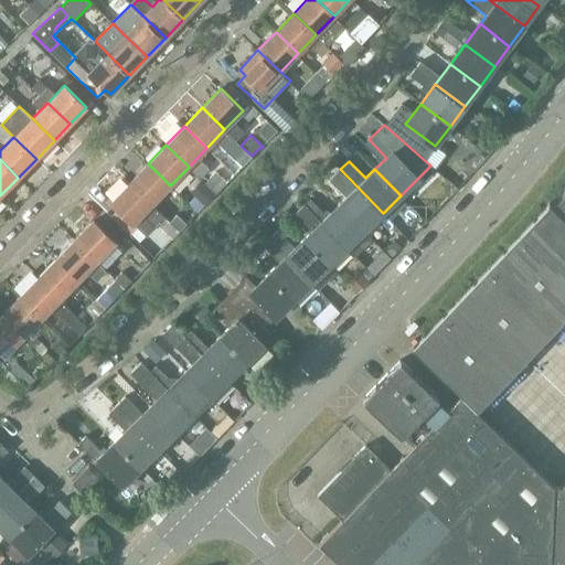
[(148,163),(130,182),(152,204),(170,185),(148,163)]
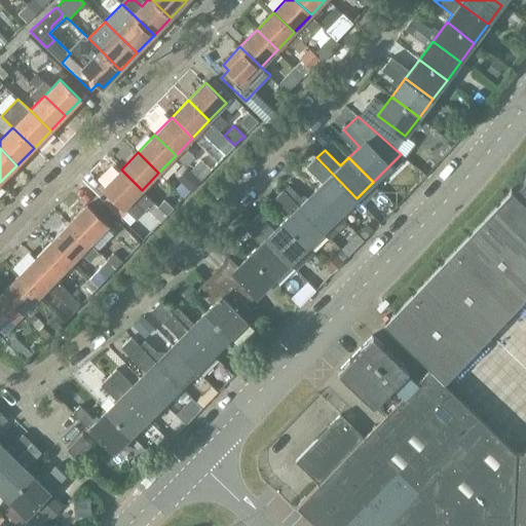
[(323,184),(315,190),(340,215),(357,198),(316,157),(306,167),(323,184)]
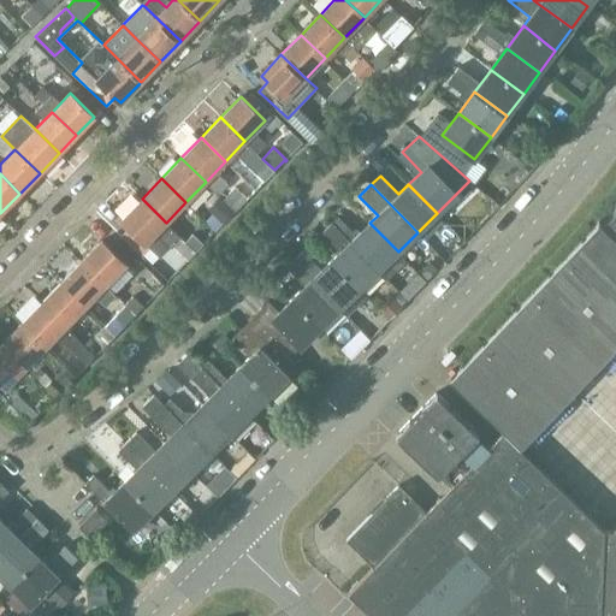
[(166,223),(142,199),(122,220),(146,243),(166,223)]
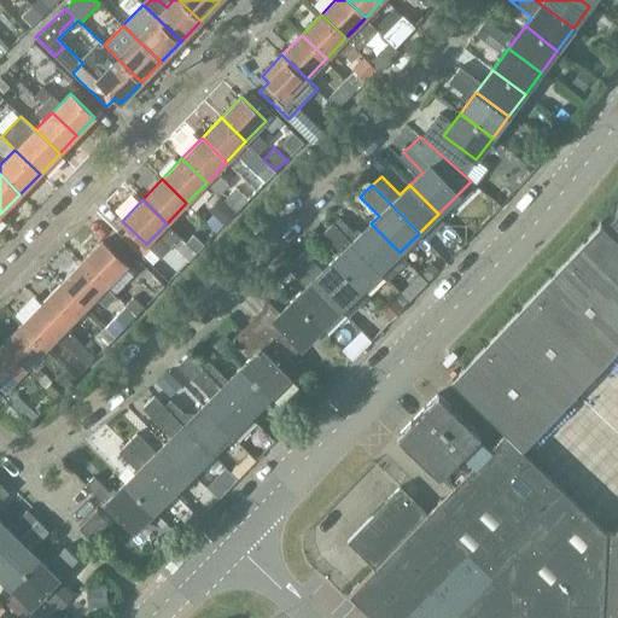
[(617,211),(604,226),(599,225),(450,380),(523,449),(617,349),(617,211)]
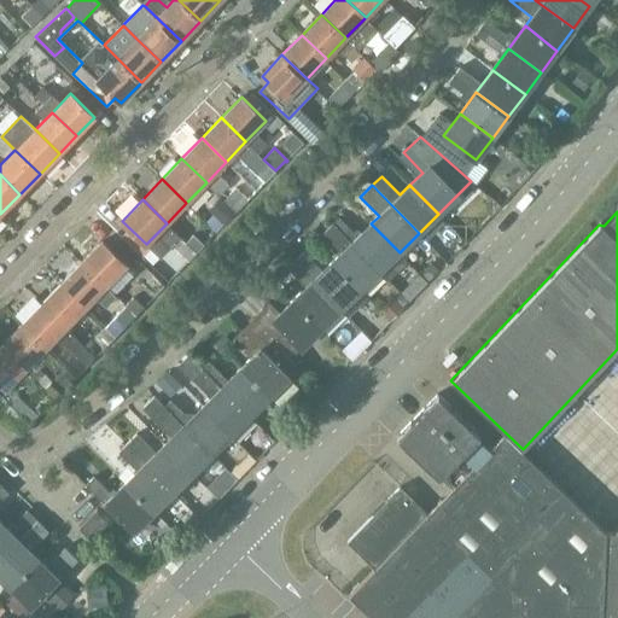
[(339,217),(333,225),(379,272),(386,278),(406,260),(400,252),(371,223),(357,235),(339,217)]
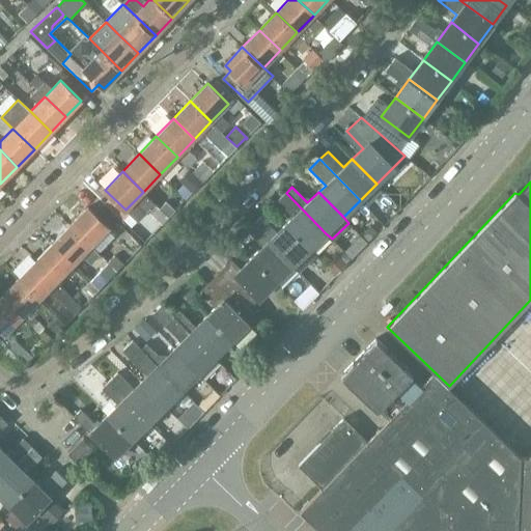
[(294,217),(285,224),(309,249),(326,233),(286,193),(278,201),(294,217)]
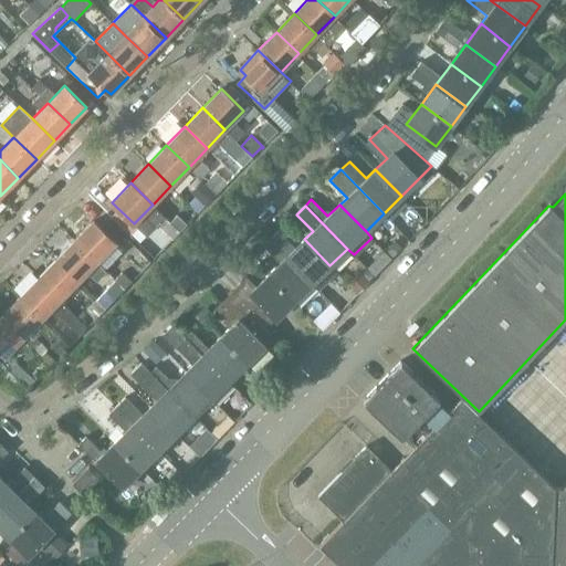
[(94,221),(75,240),(97,262),(116,242),(94,221)]
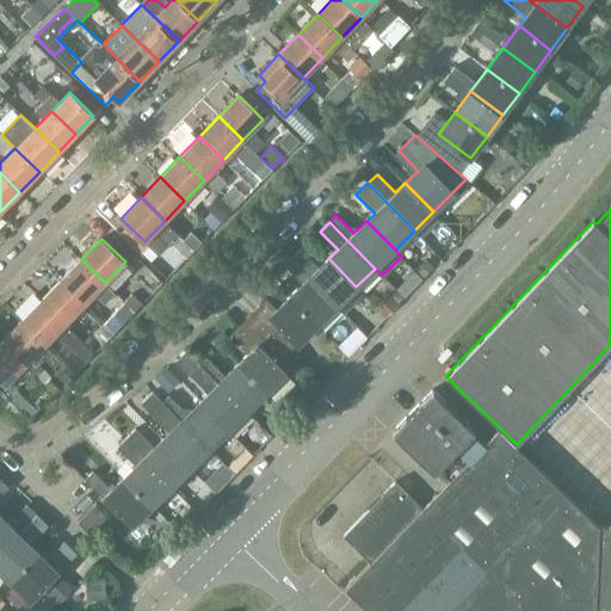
[(301,250),(291,259),(337,306),(356,287),(328,258),(319,267),(301,250)]
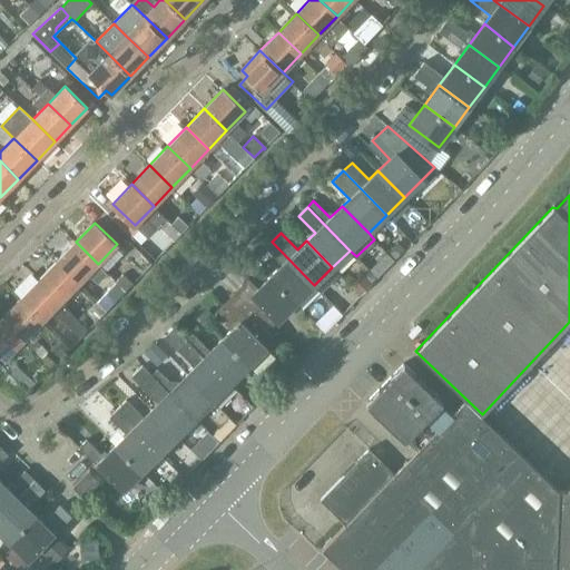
[(76,242),(57,261),(80,283),(98,264),(76,242)]
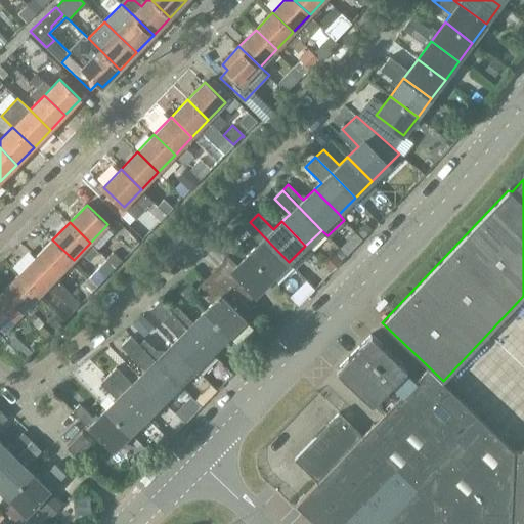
[(249,254),(272,278),(289,262),(250,222),(245,227),(259,243),(249,254)]
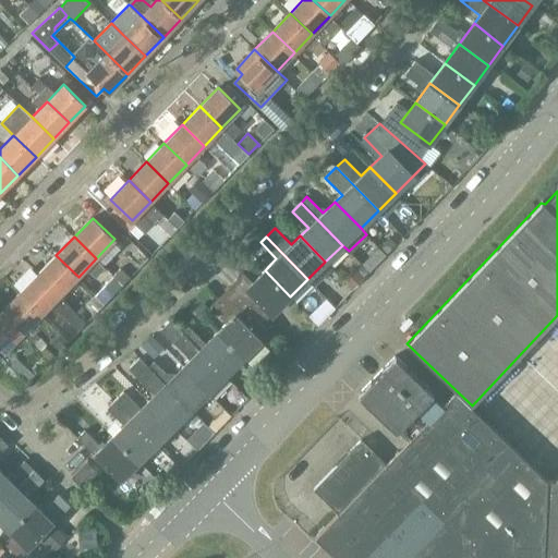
[(56,255),(38,274),(60,295),(79,277),(56,255)]
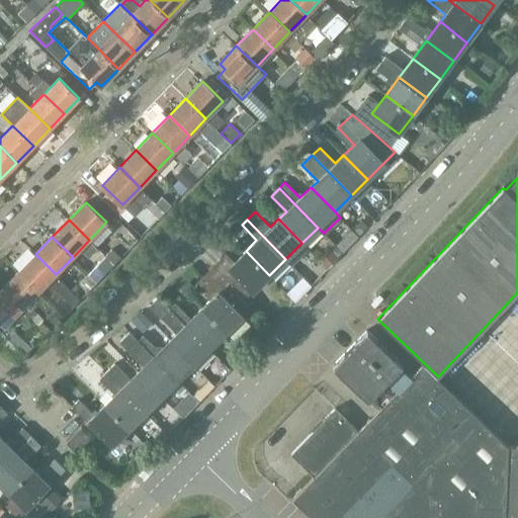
[(269,275),(246,251),(235,261),(228,253),(212,268),(244,299),(253,291),(269,275)]
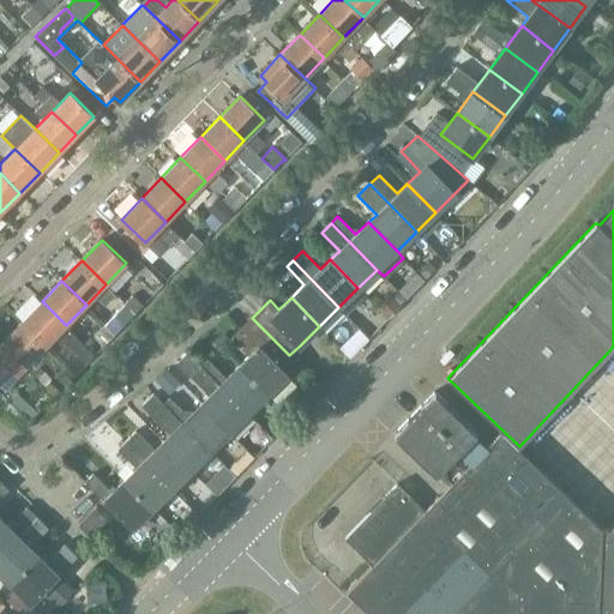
[(42,301),(23,321),(47,344),(66,325),(42,301)]
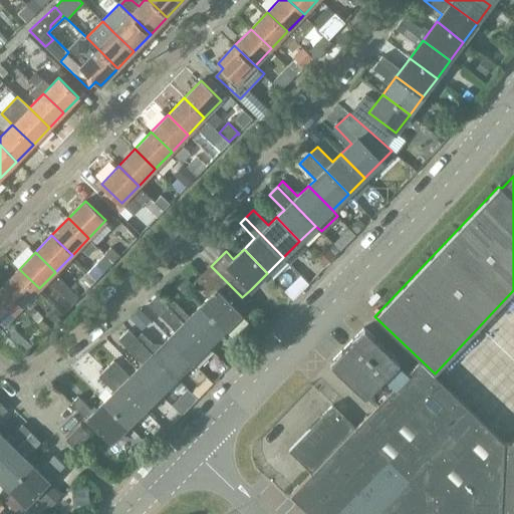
[(242,297),(211,266),(196,280),(211,295),(200,306),(224,329),(240,313),(249,305),(242,297)]
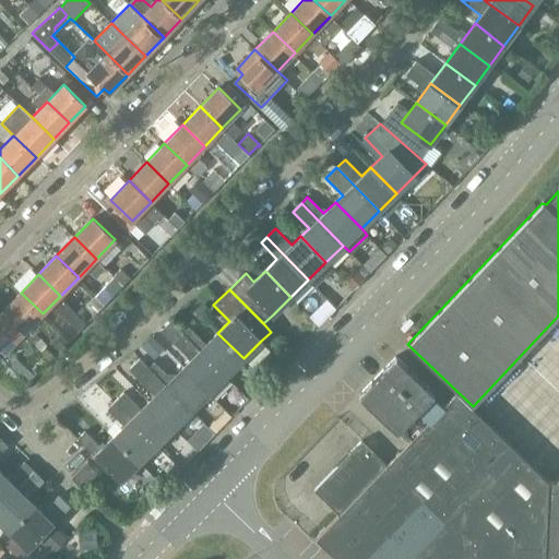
[(21,293),(2,311),(33,340),(40,331),(33,323),(43,313),(21,293)]
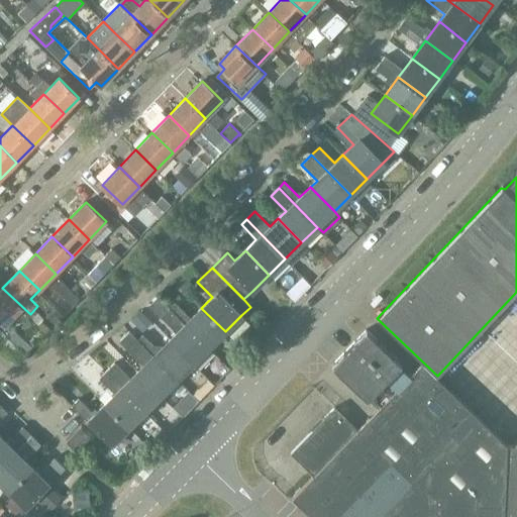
[(30,314),(2,288),(0,290),(0,318),(6,325),(13,317),(20,324),(30,314)]
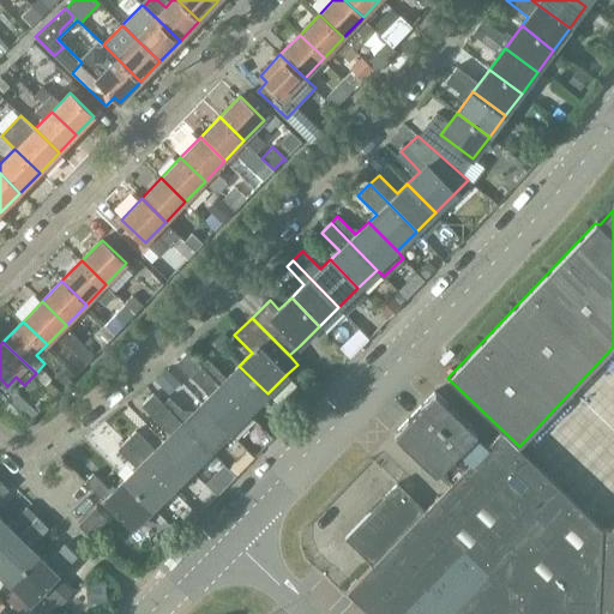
[(210,395),(200,403),(229,432),(248,413),(202,366),(191,355),(180,365),(210,395)]
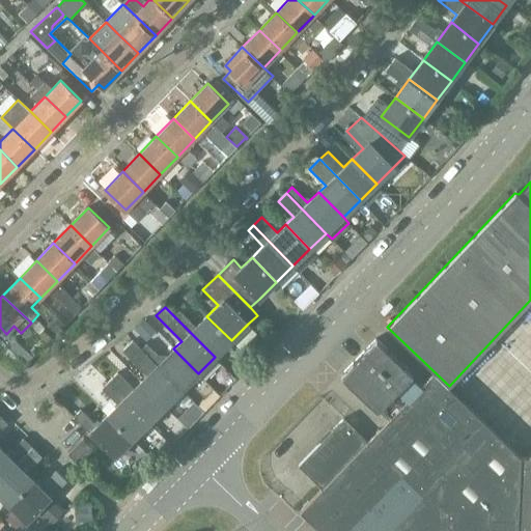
[(231,340),(206,316),(196,327),(180,311),(174,316),(215,357),(231,340)]
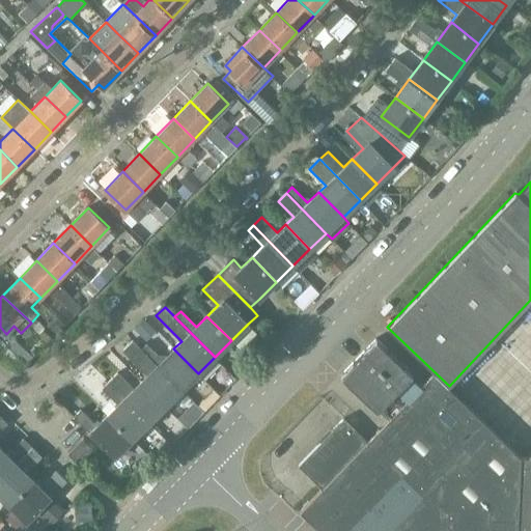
[(143,320),(135,328),(143,337),(151,330),(143,320)]
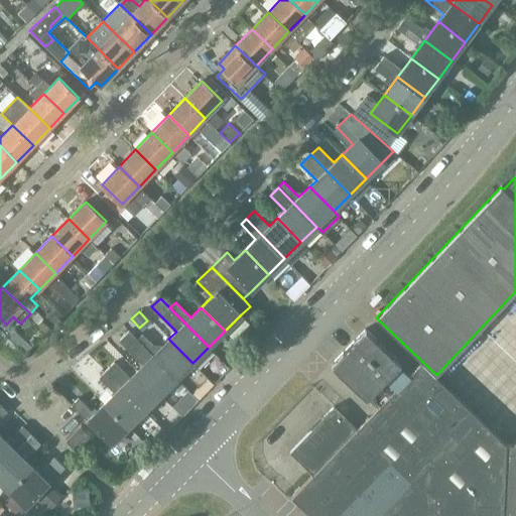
[(18,360),(32,346),(13,329),(0,342),(18,360)]
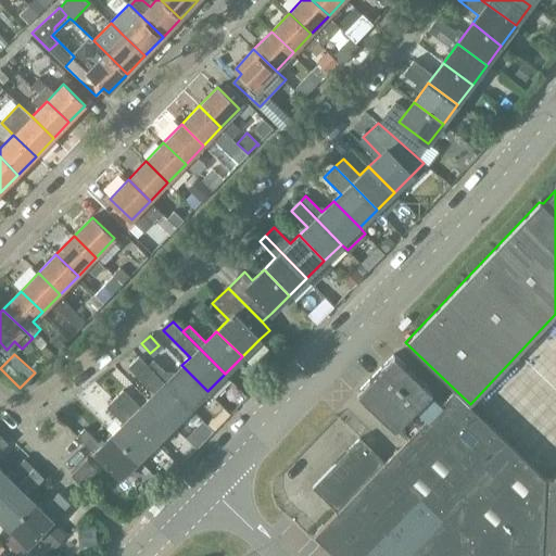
[(541,555),(543,542),(546,478),(455,391),(444,402),(394,355),(357,392),(395,428),(399,426),(409,437),(384,463),(359,439),(313,488),(338,512),(314,535),(335,555),(541,555)]
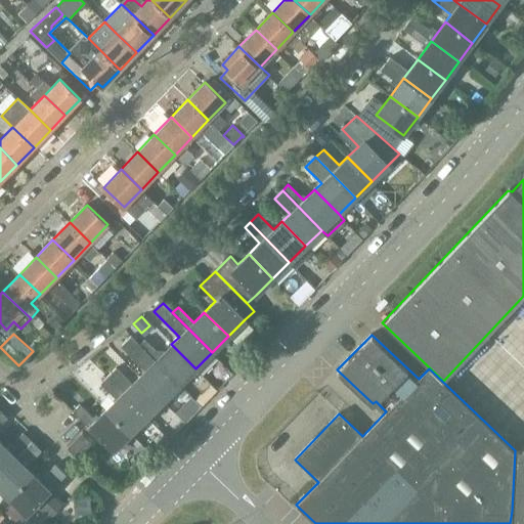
[(145,369),(138,377),(163,401),(179,385),(139,345),(131,336),(122,345),(145,369)]
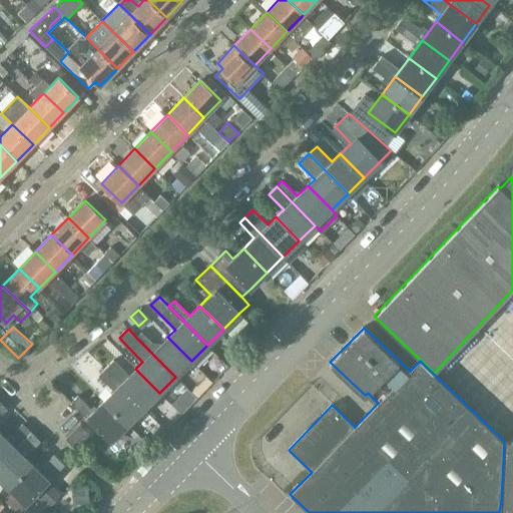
[(136,338),(175,377),(191,361),(167,337),(157,348),(141,333),(136,338)]
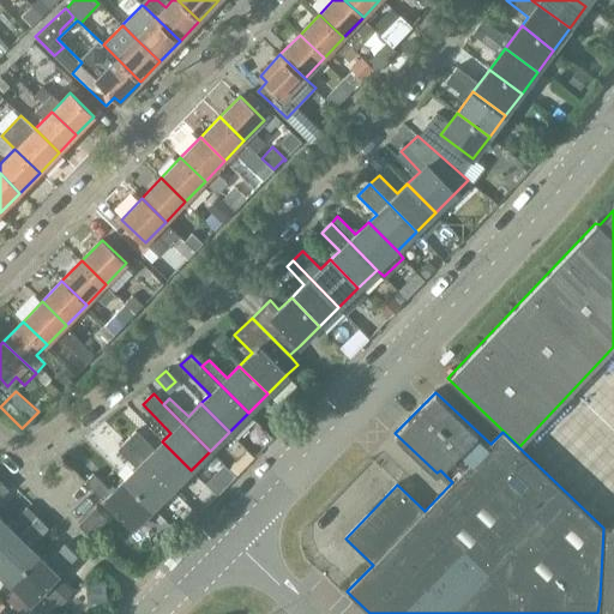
[(131,437),(125,443),(172,489),(191,470),(162,441),(149,455),(131,437)]
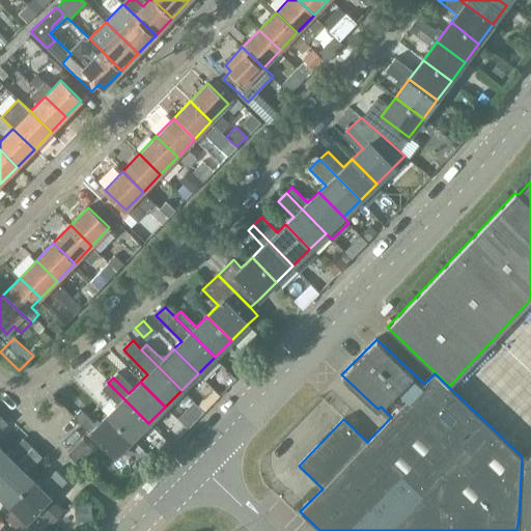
[(118,404),(107,415),(132,440),(148,423),(108,383),(103,388),(118,404)]
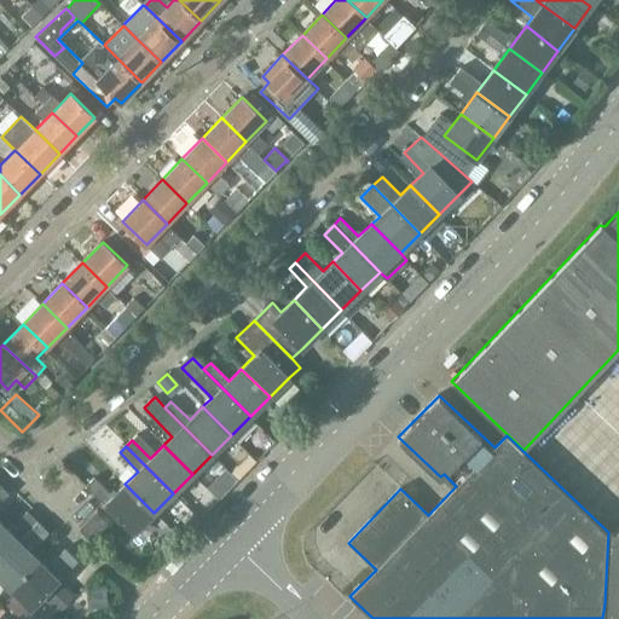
[(93,476),(86,484),(105,503),(104,504),(105,505),(106,504),(134,532),(154,513),(125,484),(113,496),(93,476)]
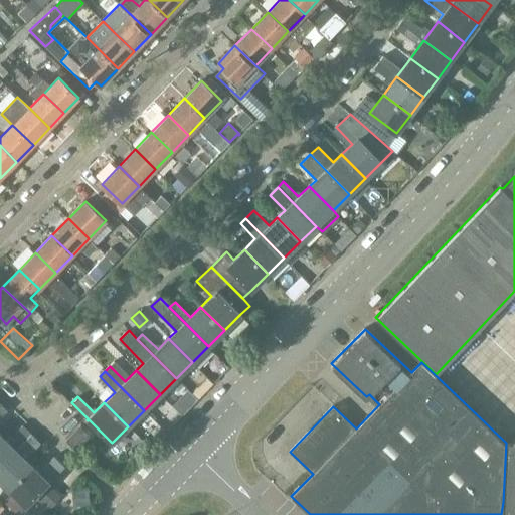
[(65,440),(77,452),(93,436),(80,424),(65,440)]
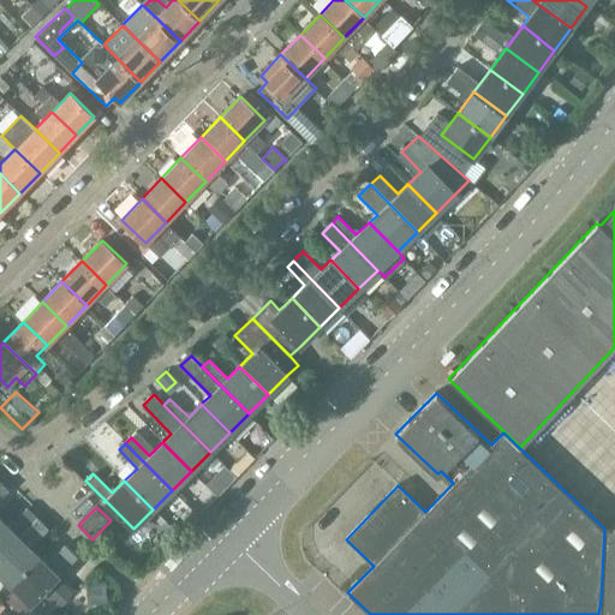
[(0,556),(37,518),(28,508),(9,527),(0,518),(0,556)]
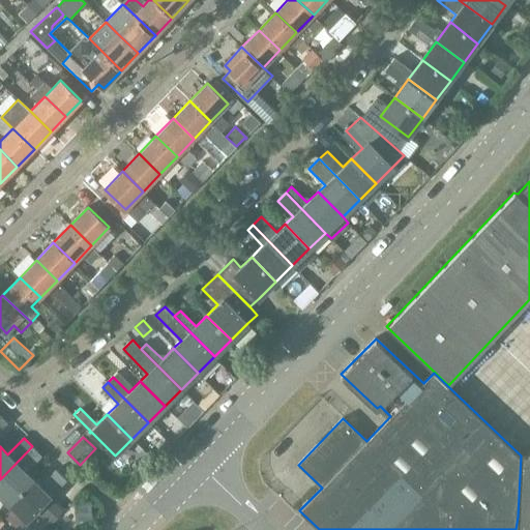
[(0,479),(0,495),(9,504),(33,479),(26,472),(42,455),(32,446),(0,479)]
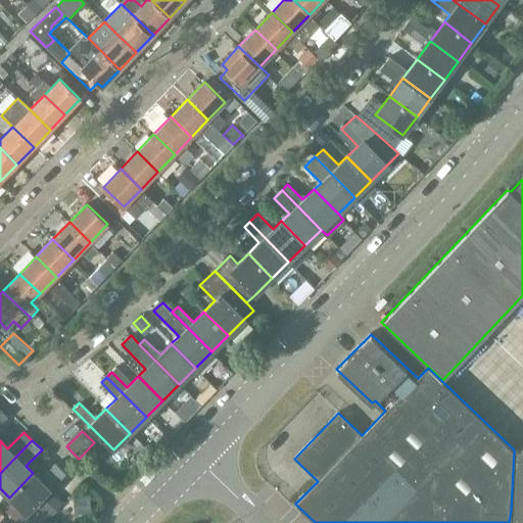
[(522,522),(522,449),(514,449),(510,522),(522,522)]
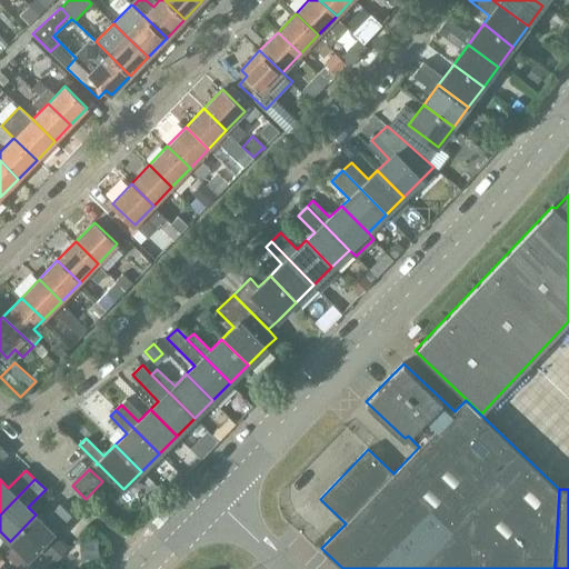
[(36,515),(10,541),(28,559),(53,533),(72,516),(60,503),(43,521),(36,515)]
